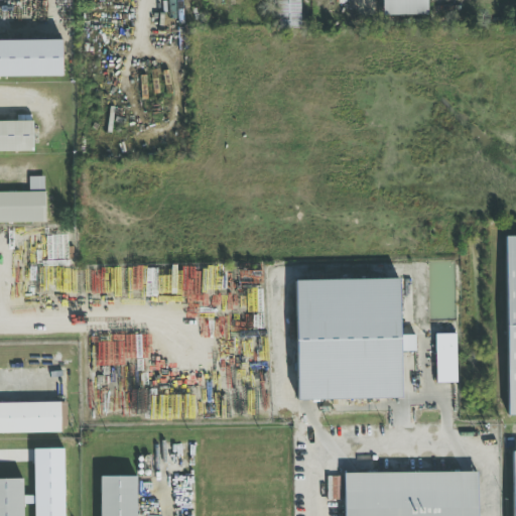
[(273,0),(274,29),(299,28),(298,0),(273,0)]
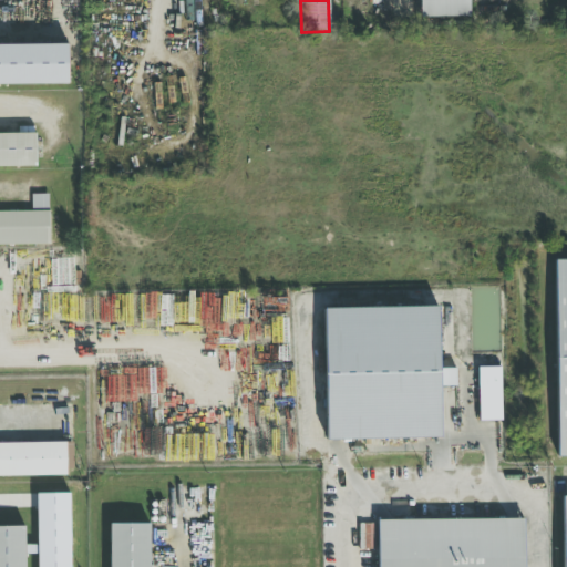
[(471,18),(471,0),(421,0),(421,18),(471,18)]
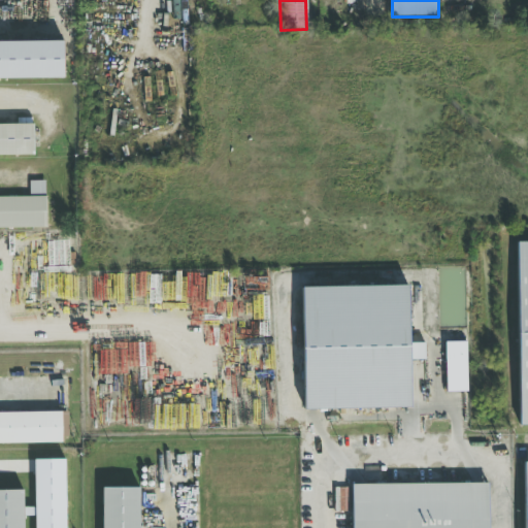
[(0,79),(64,79),(63,41),(0,41),(0,79)]
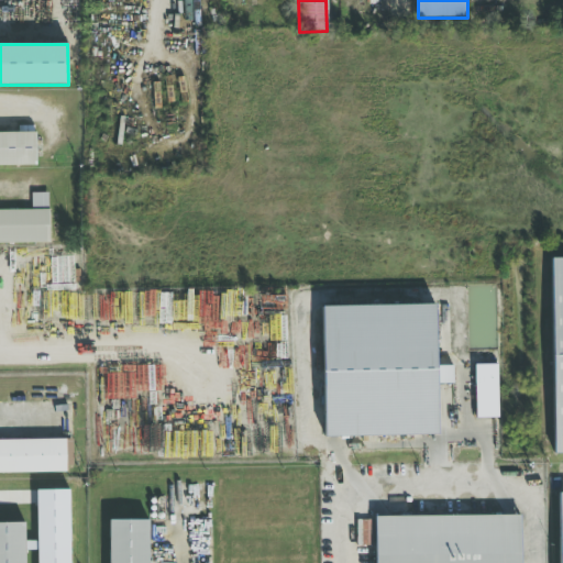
[(0,167),(36,167),(36,133),(0,133),(0,167)]
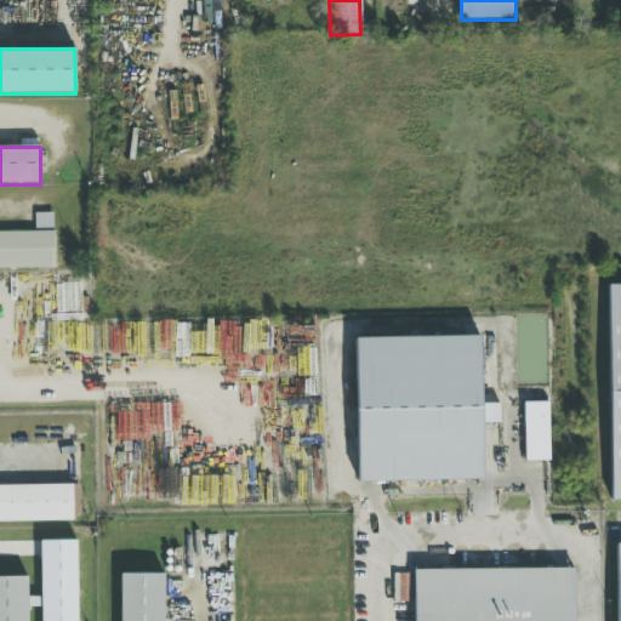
[(0,268),(52,268),(52,214),(34,214),(34,232),(0,232),(0,268)]
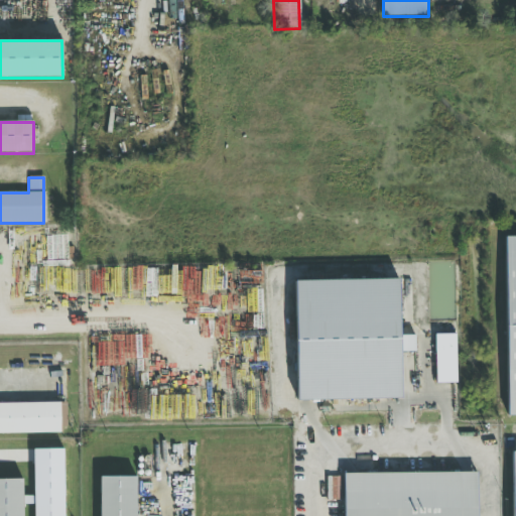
[(503,415),(515,414),(515,235),(502,236),(503,415)]
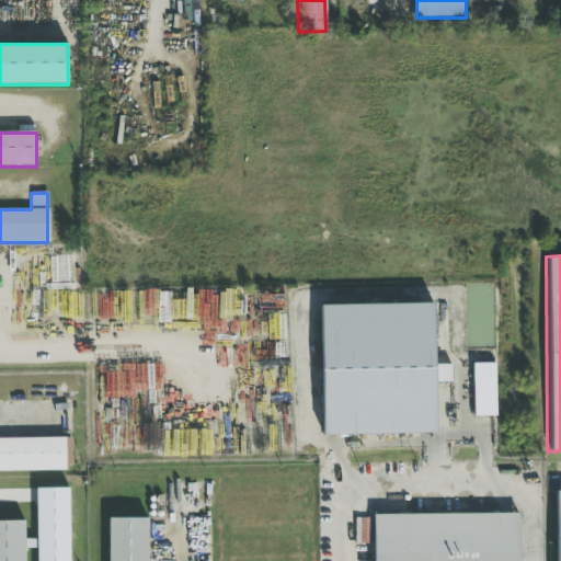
[(320,306),(323,436),(435,434),(434,382),(450,382),(450,365),(434,365),(433,304),(320,306)]
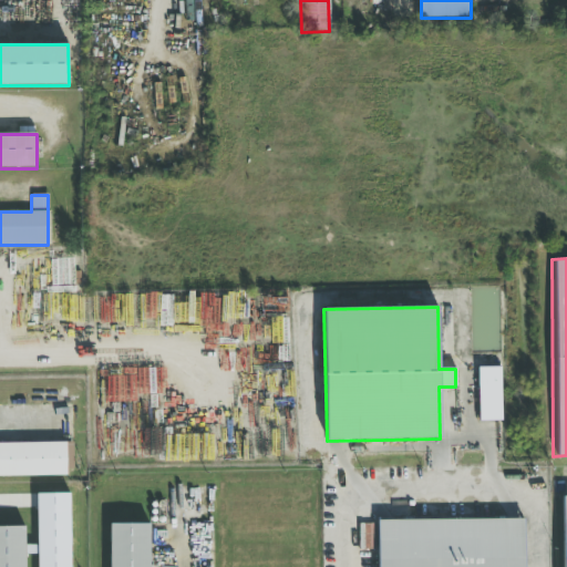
[(477,368),(478,421),(502,421),(501,368),(477,368)]
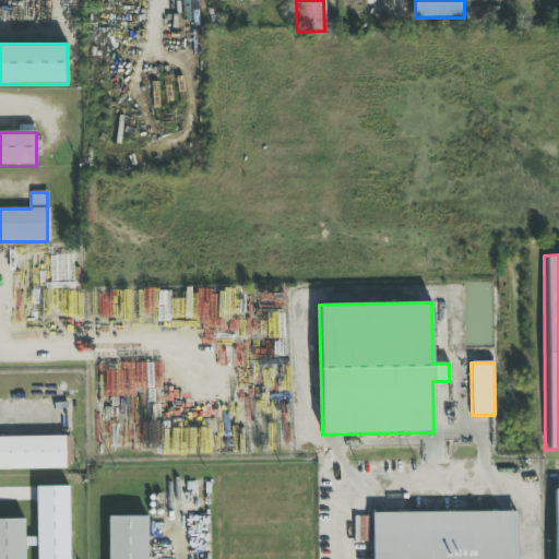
[(64,438),(0,438),(0,470),(64,470),(64,438)]
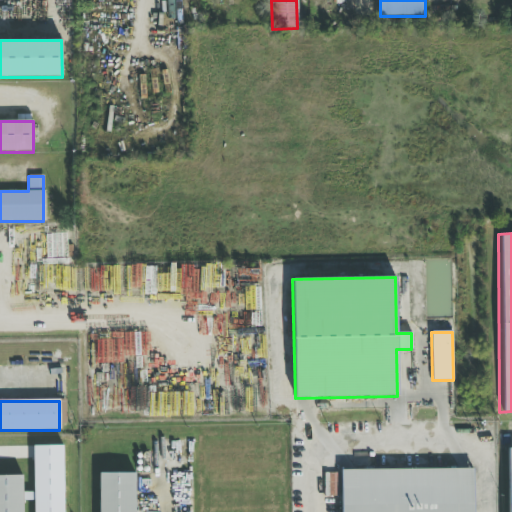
[(64,511),(64,445),(34,446),(34,511),(64,511)]
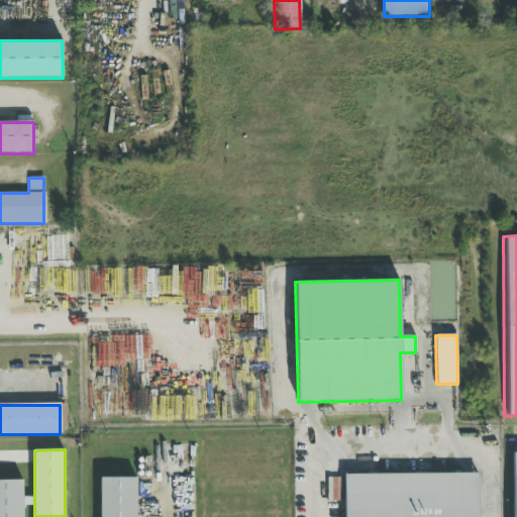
[(474,516),(474,474),(344,475),(344,516),(474,516)]
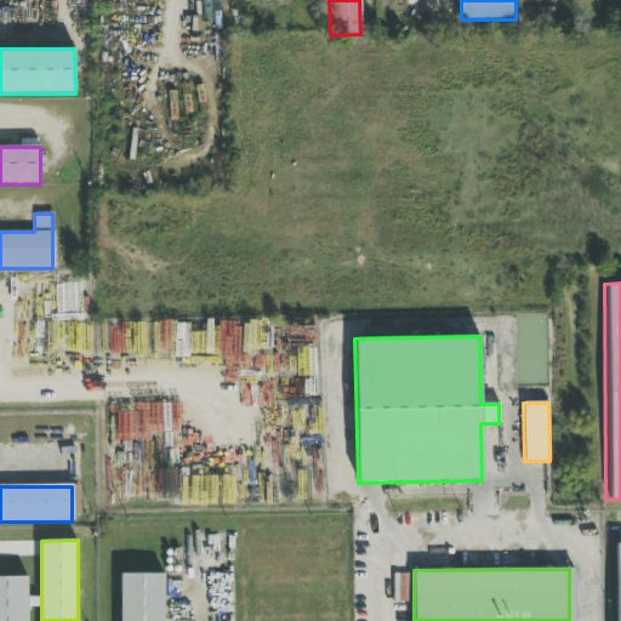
[(121,575),(120,620),(165,620),(165,575),(121,575)]
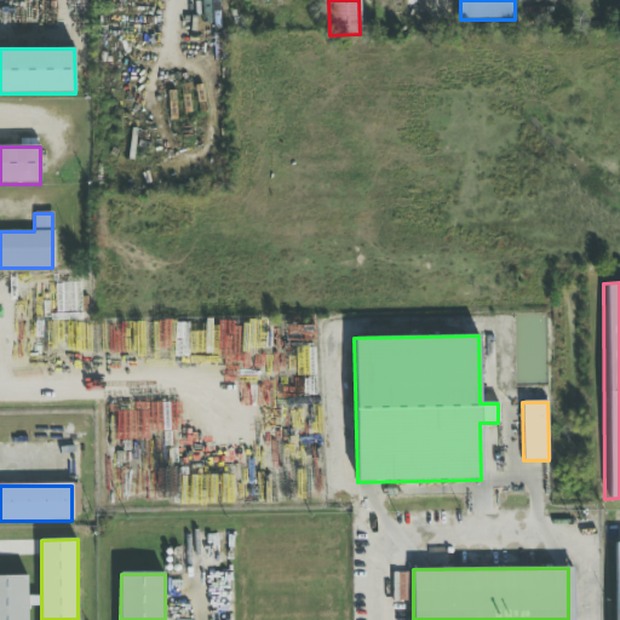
[(0,578),(0,619),(29,619),(29,578),(0,578)]
